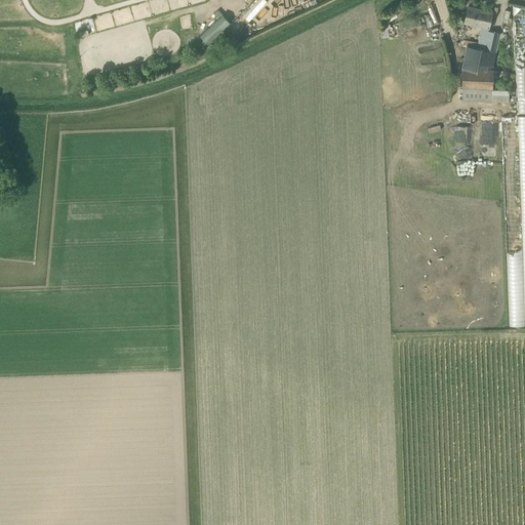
[(488,28),(492,11),(468,6),(465,23),(488,28)]
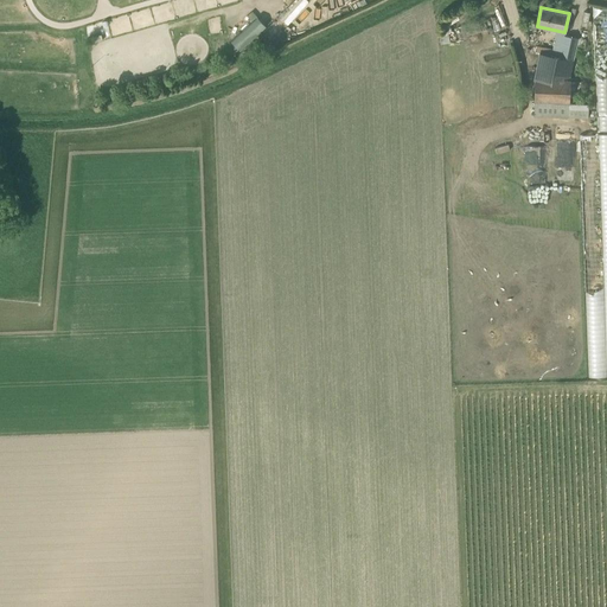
[(606,10),(593,10),(596,133),(580,133),(581,195),(600,195),(599,146),(606,145),(606,10)]
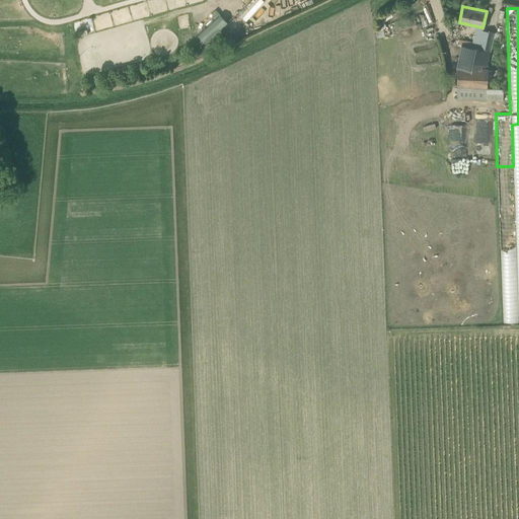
[(215,17),(198,32),(206,42),(228,21),(219,12),(215,17)]
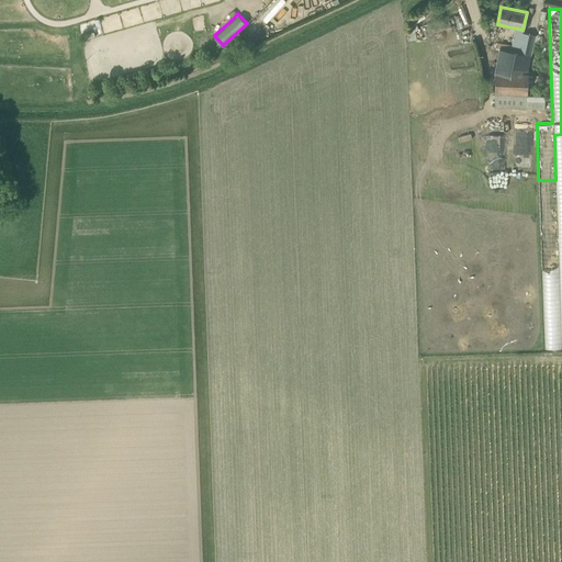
[(420,26),(423,35),(445,29),(442,21),(420,26)]
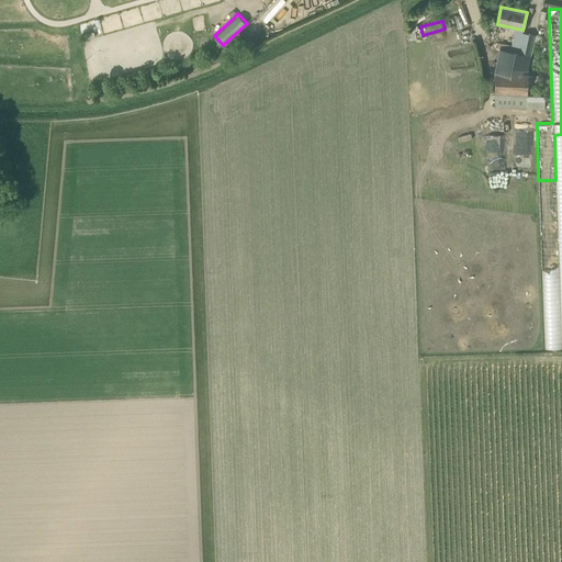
[(527,68),(535,34),(523,32),(518,53),(498,48),(495,66),(494,93),(493,108),(544,109),(544,97),(526,96),(527,68)]
